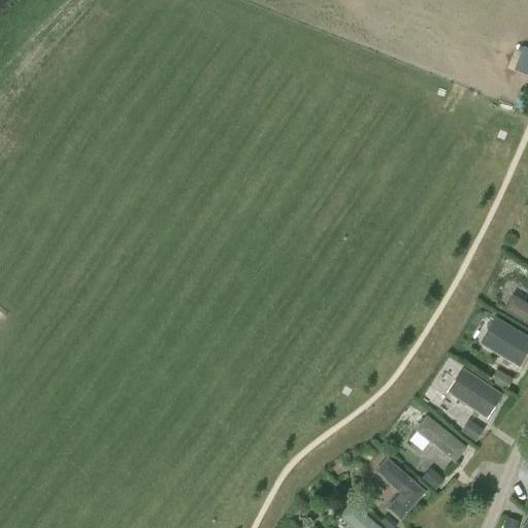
[(527,304),(513,296),(504,310),(527,324),(527,304)]
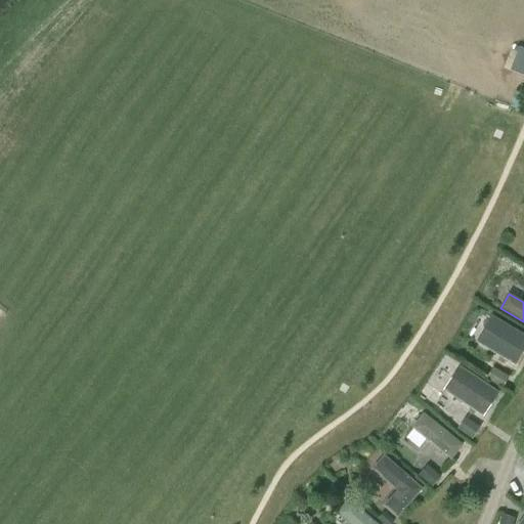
[(523,350),(523,334),(491,315),(476,341),(516,364),(523,350)]
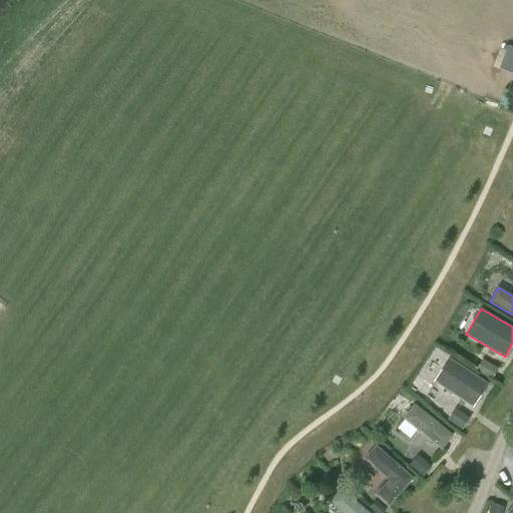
[(489,384),(450,358),(434,382),(459,399),(458,401),(459,404),(461,406),(464,406),(466,403),(473,408),(489,384)]
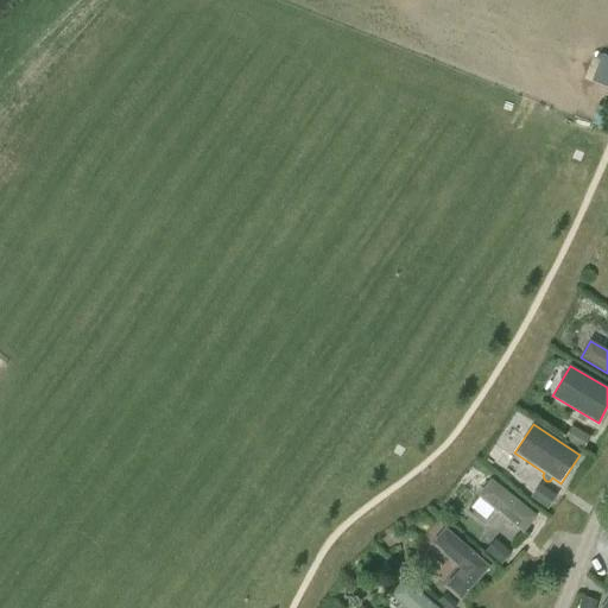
[(491,479),(477,495),(524,532),(537,517),(491,479)]
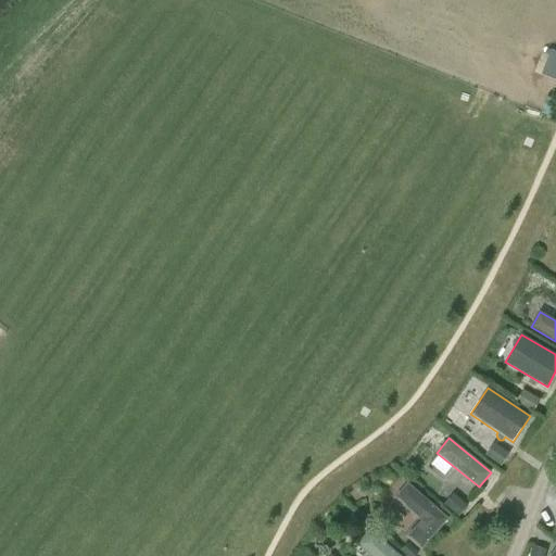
[(449,518),(407,481),(394,497),(420,520),(406,535),(421,550),(449,518)]
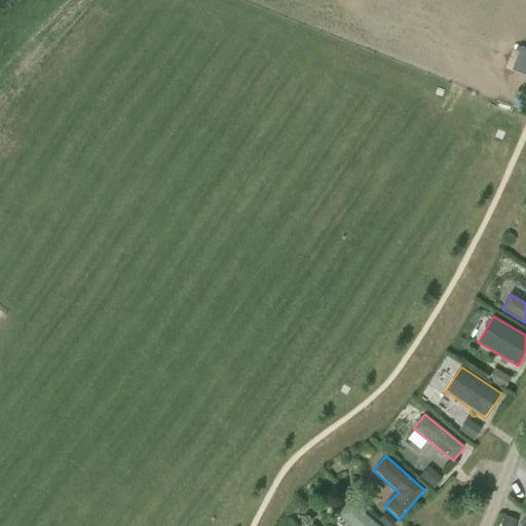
[(431,463),(423,478),(439,487),(447,473),(431,463)]
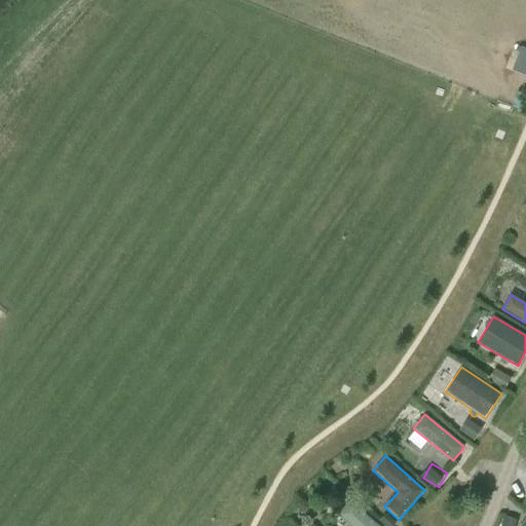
[(337,517),(348,525),(374,525),(349,503),(337,517)]
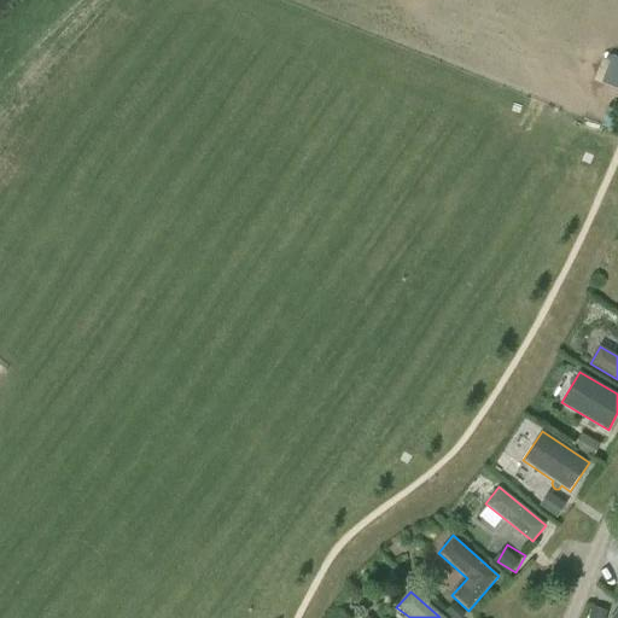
All buildings are outlined.
